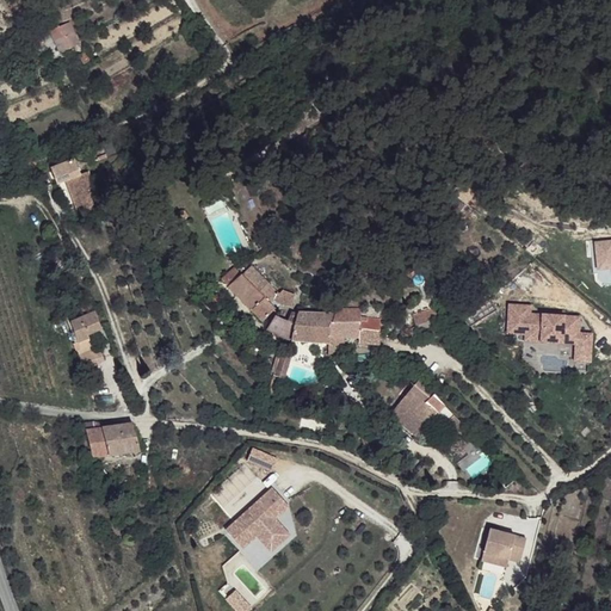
[(68,23),(51,32),(56,42),(74,34),(68,23)]
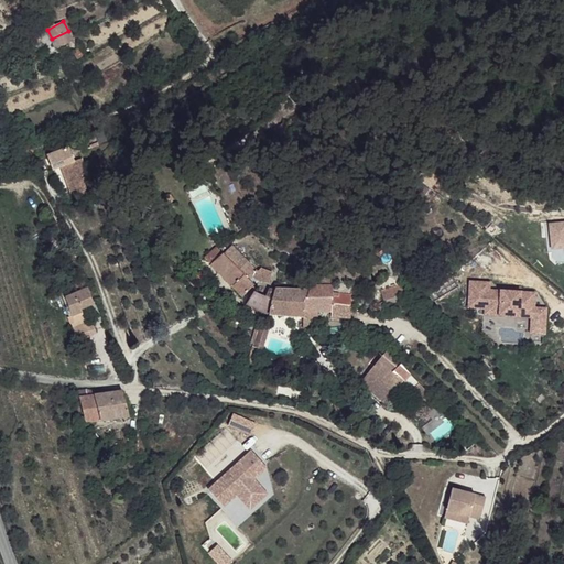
[(68,31),(52,39),(54,44),(57,50),(74,41),(68,31)]
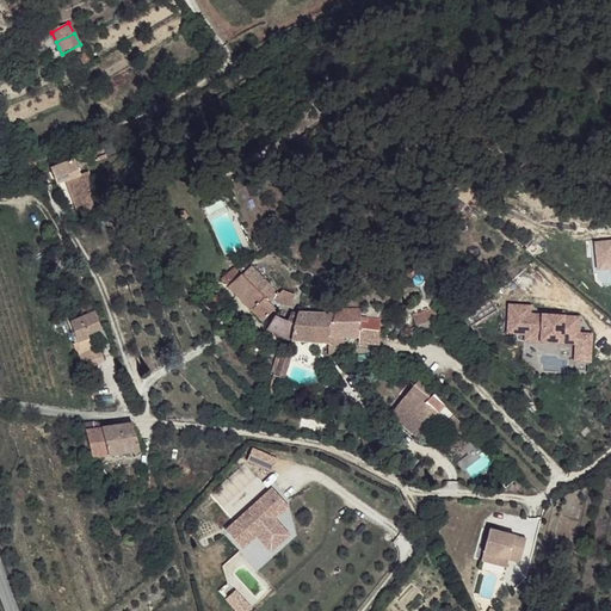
[(38,35),(30,41),(36,50),(44,44),(38,35)]
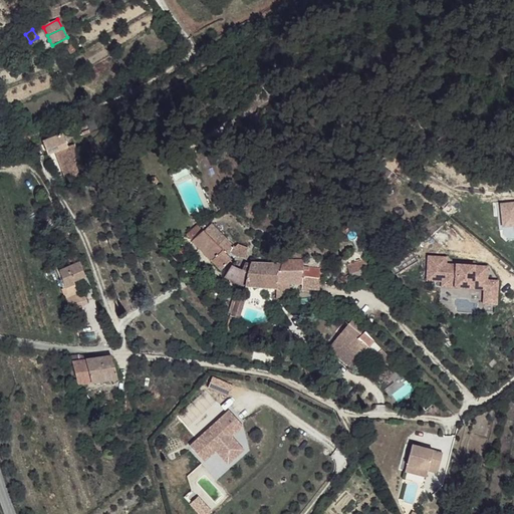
[(61,134),(43,142),(48,154),(56,152),(67,147),(61,134)]
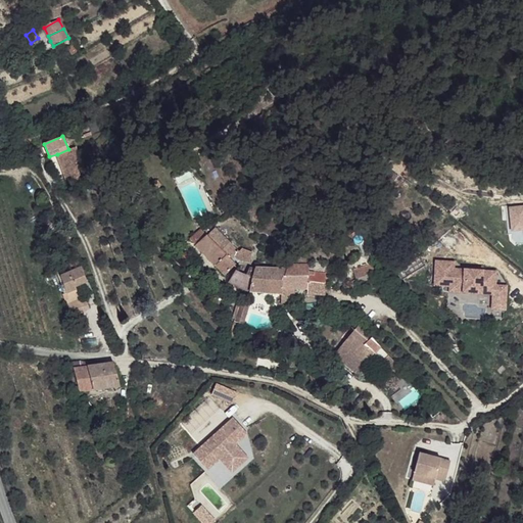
[(68,149),(57,154),(67,178),(79,174),(76,167),(70,154),(68,149)]
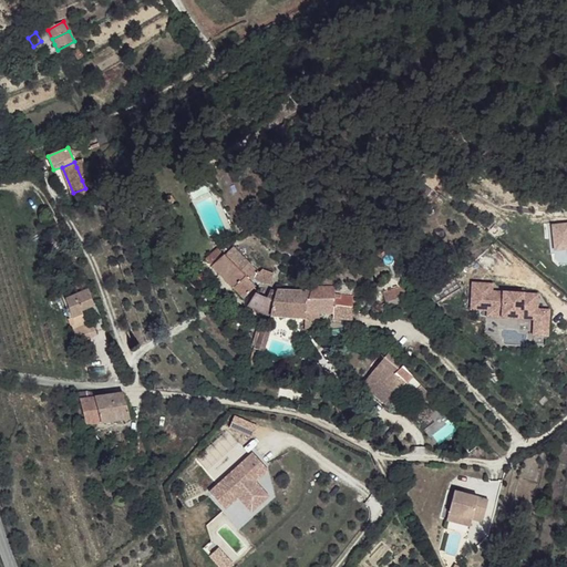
[(82,165),(76,167),(82,181),(85,178),(84,175),(88,173),(82,165)]
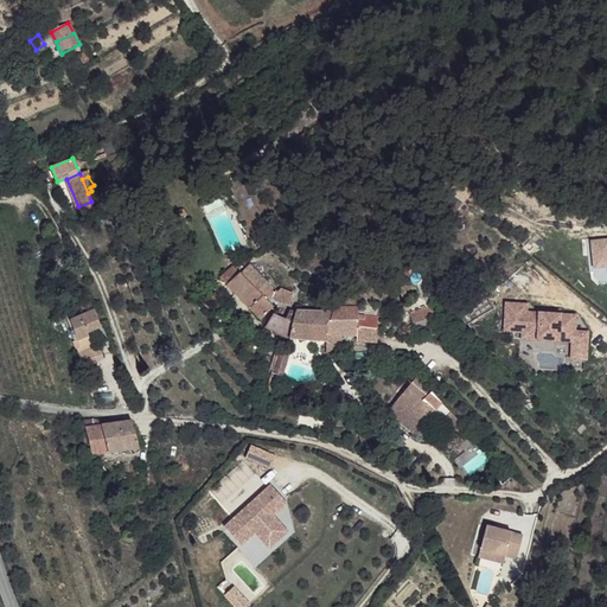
[(91,202),(78,206),(82,215),(95,210),(91,202)]
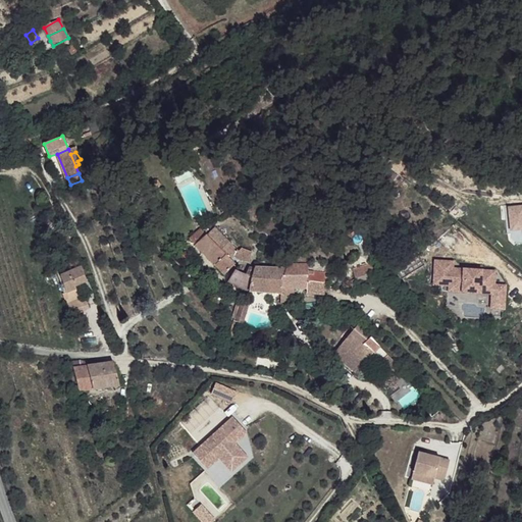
[(521,205),(506,207),(508,232),(521,230),(521,205)]
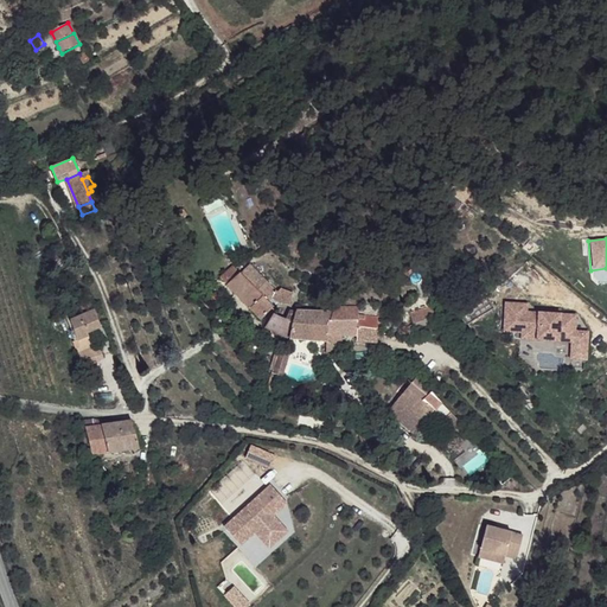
[(232,267),(219,279),(260,320),(273,307),(268,301),(273,298),(275,301),(289,304),(292,294),(280,289),(275,293),(250,264),(240,275),(232,267)]
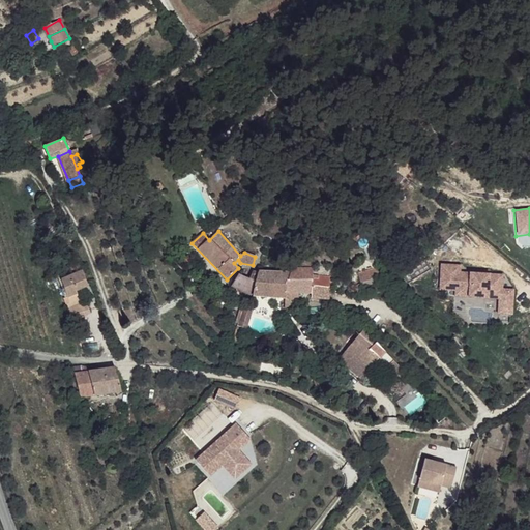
[(503,274),(461,272),(461,264),(439,263),(438,292),(453,293),(453,298),(497,300),(496,314),(512,315),(513,289),(502,288),(503,274)]
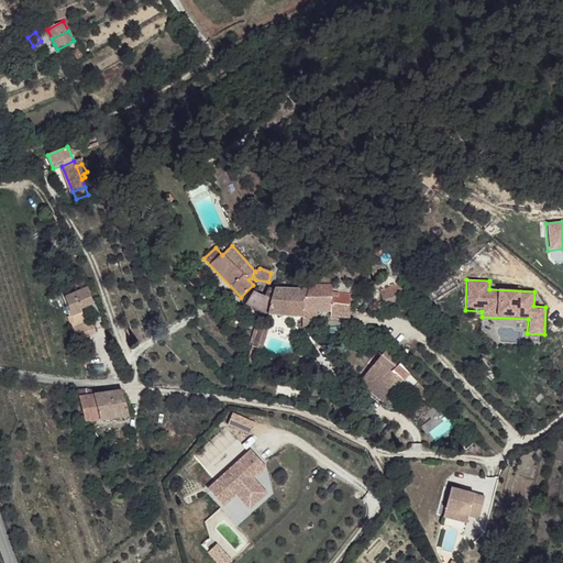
[(388,284),(381,287),(382,296),(383,299),(393,294),(388,284)]
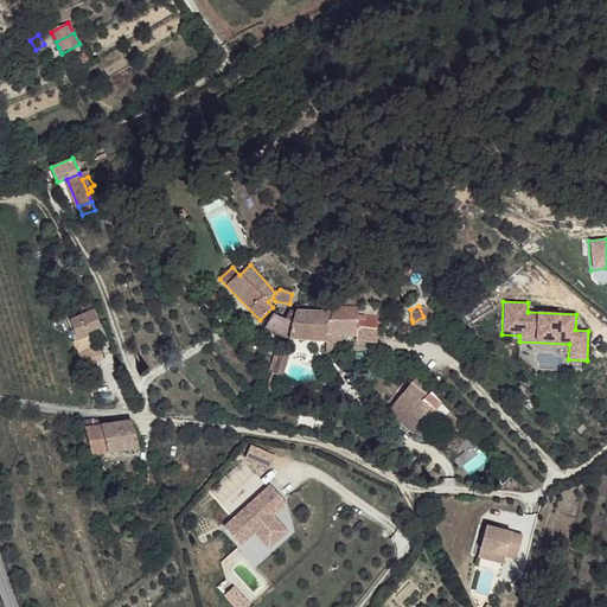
[(357,308),(333,307),(332,312),(328,320),(328,333),(340,334),(356,334),(356,340),(377,340),(376,319),(358,313),(357,308)]
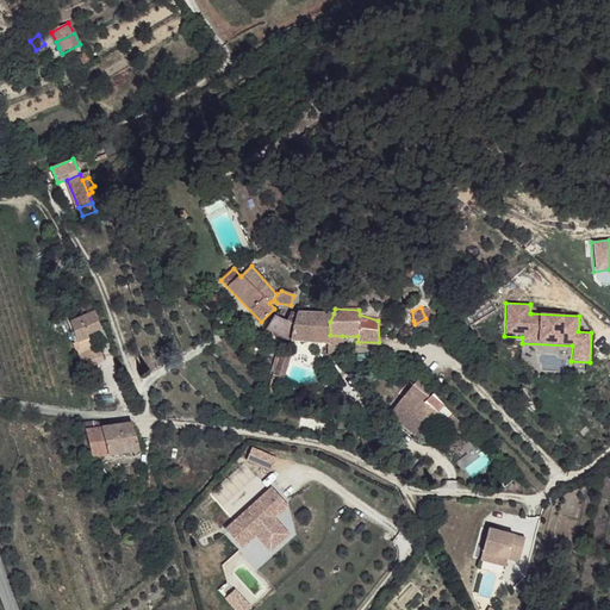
[(93,312),(69,323),(74,332),(82,329),(85,335),(104,328),(101,322),(98,323),(93,312)]
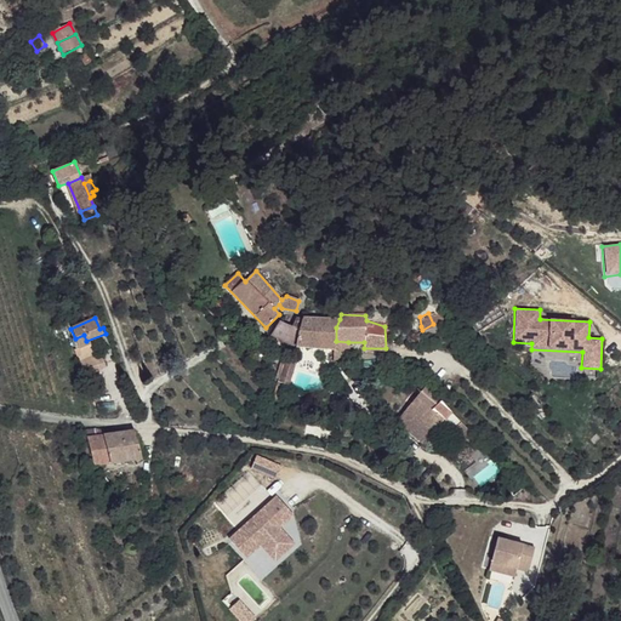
[(279,320),(271,335),(295,347),(301,320),(295,318),(291,325),(279,320)]
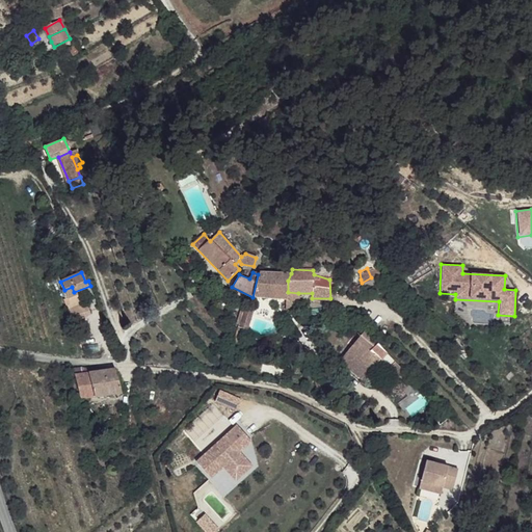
[(291,273),(259,272),(258,274),(253,297),(286,299),(286,309),(298,310),(298,293),(288,292),(288,281),(291,273)]
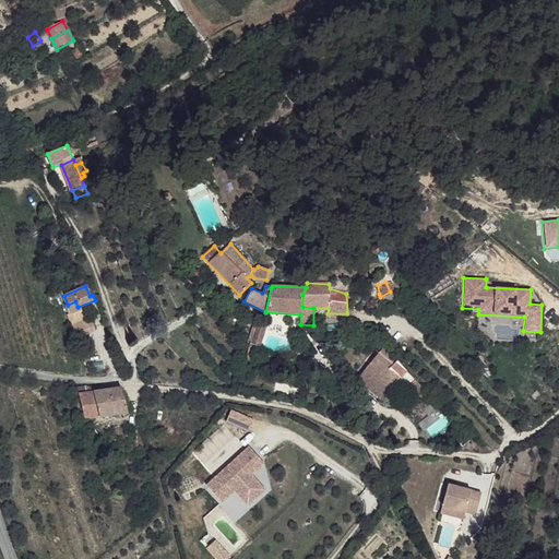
[(75,301),(68,305),(71,313),(79,310),(78,307),(75,301)]
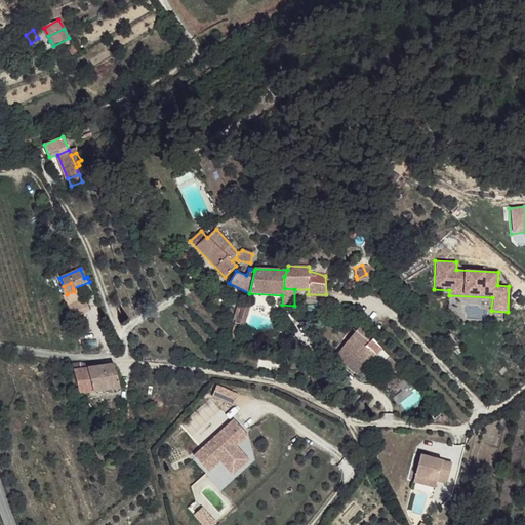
[(85,297),(79,299),(83,310),(89,308),(85,297)]
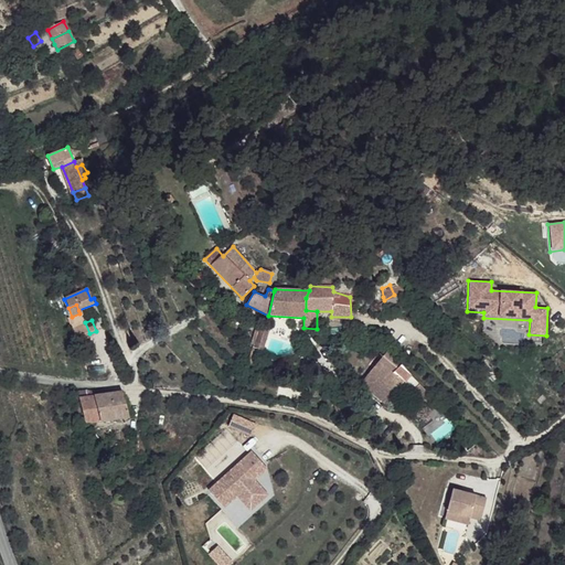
[(85,322),(72,327),(74,338),(89,333),(85,322)]
